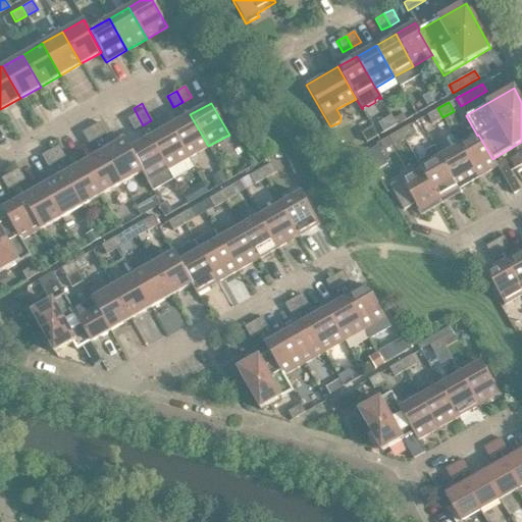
[(134,131),(143,125),(134,108),(133,108),(136,113),(126,119),(134,131)]
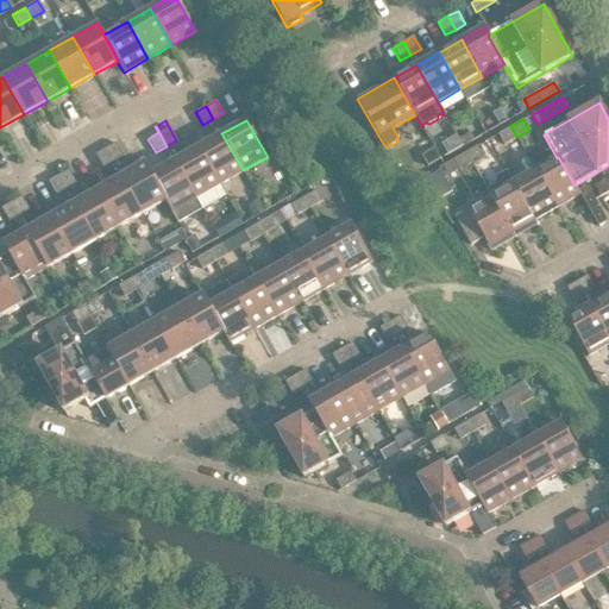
[(503,144),(516,137),(510,126),(497,135),(503,144)]
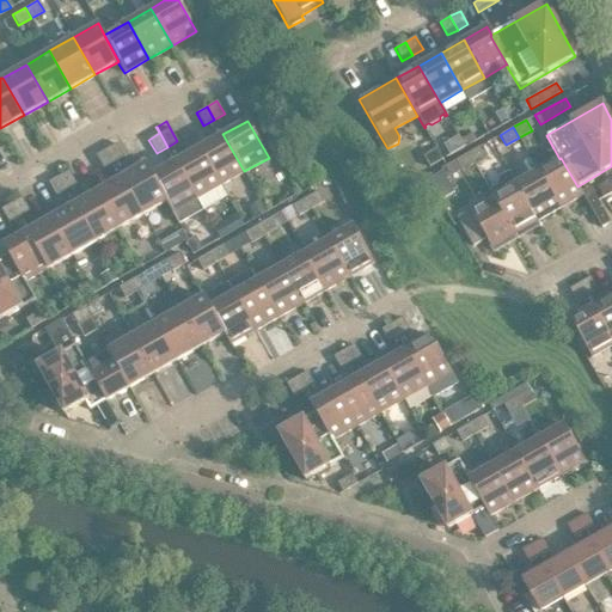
[(200,148),(220,185),(244,171),(222,134),(200,148)]
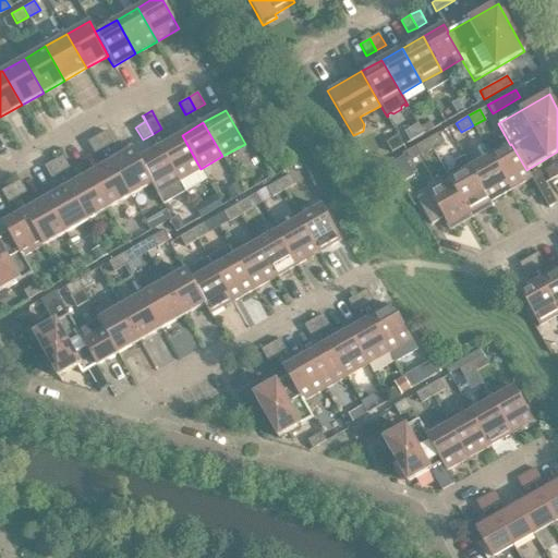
[(104,148),(113,143),(106,131),(96,136),(104,148)]
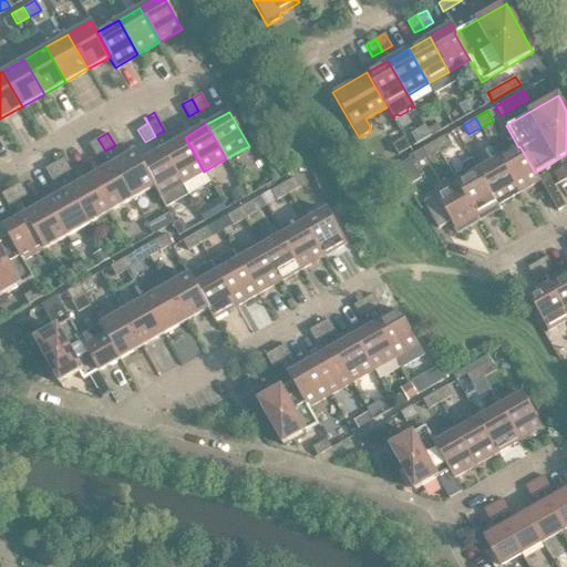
[(440,152),(452,144),(446,135),(434,142),(440,152)]
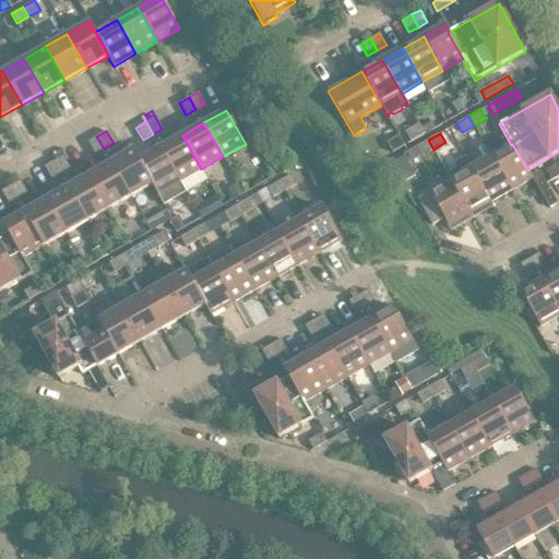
[(182,135),(161,147),(179,181),(201,169),(182,135)]
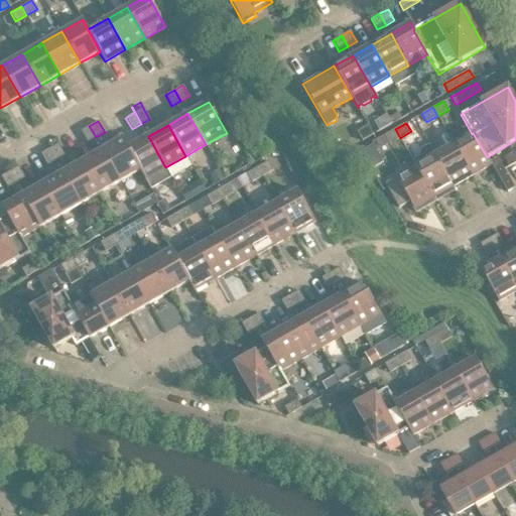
[(362,140),(373,134),(368,125),(356,131),(362,140)]
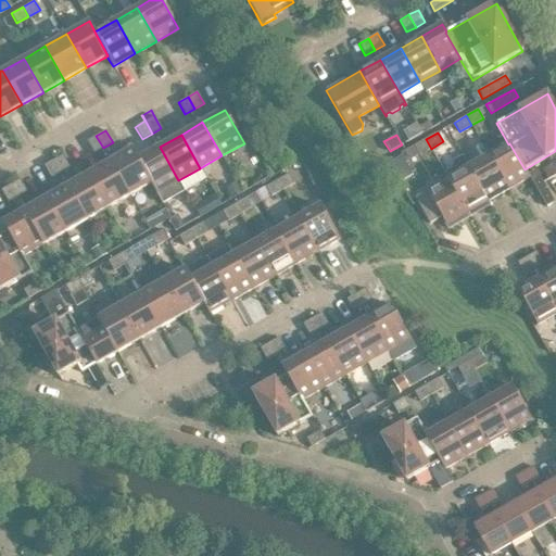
[(529,177),(525,169),(509,143),(508,144),(503,135),(483,146),(489,155),(508,189),(529,177)]
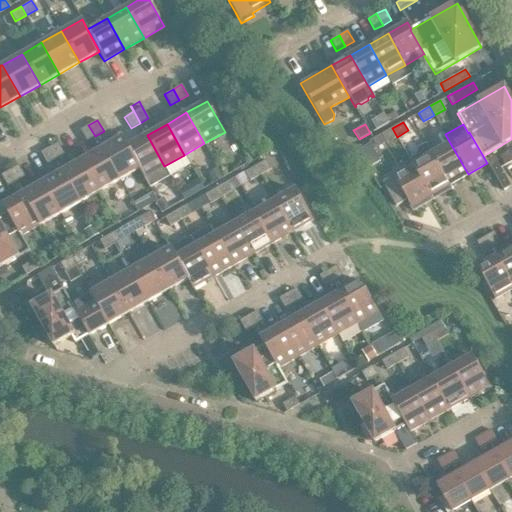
[(86,141),(95,136),(88,125),(80,129),(86,141)]
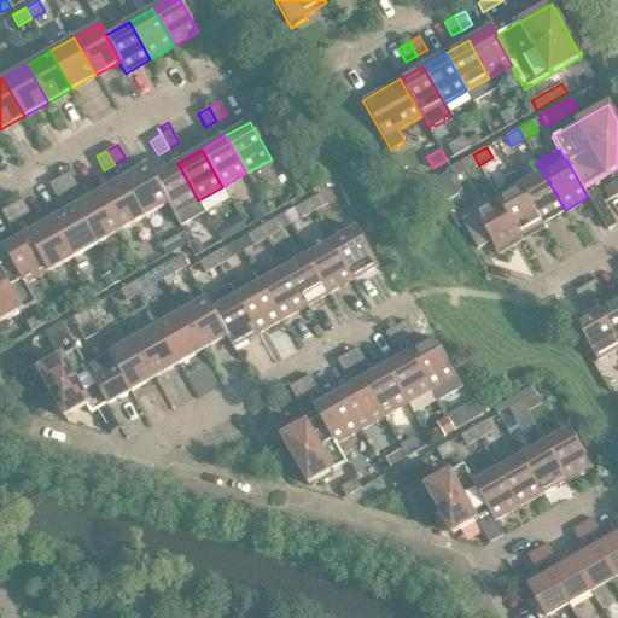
[(466,173),(479,165),(473,155),(459,162),(466,173)]
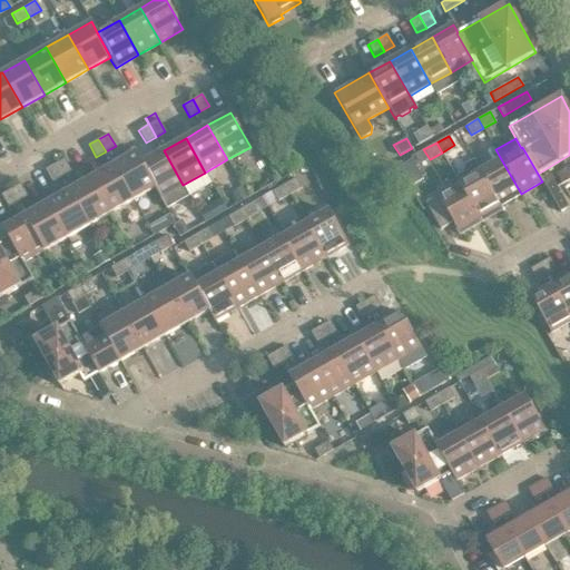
[(164,150),(143,163),(141,163),(155,187),(160,198),(183,185),(164,150)]
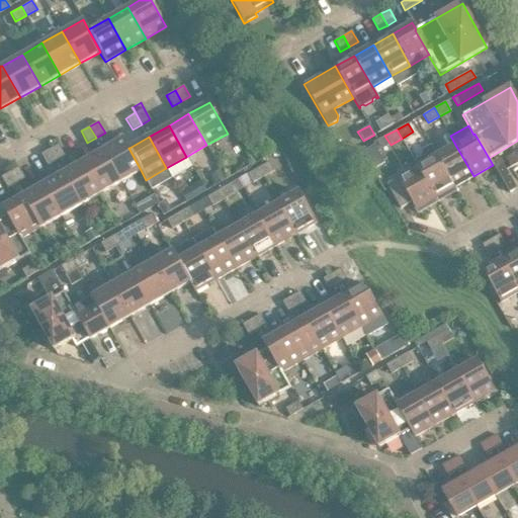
[(141,170),(128,148),(130,148),(123,138),(103,150),(120,181),(141,170)]
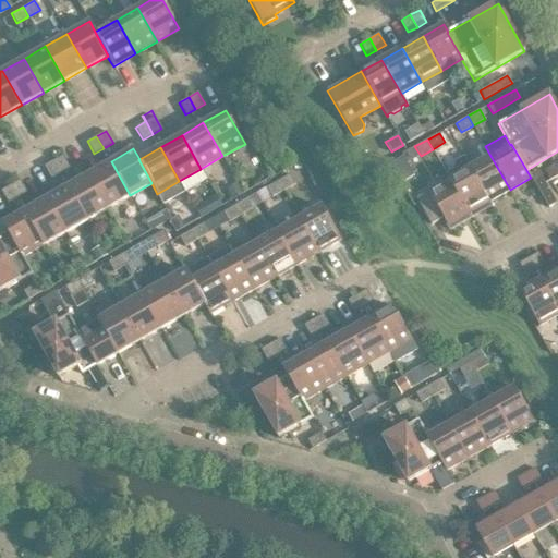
[(60,172),(70,167),(63,155),(53,160),(60,172)]
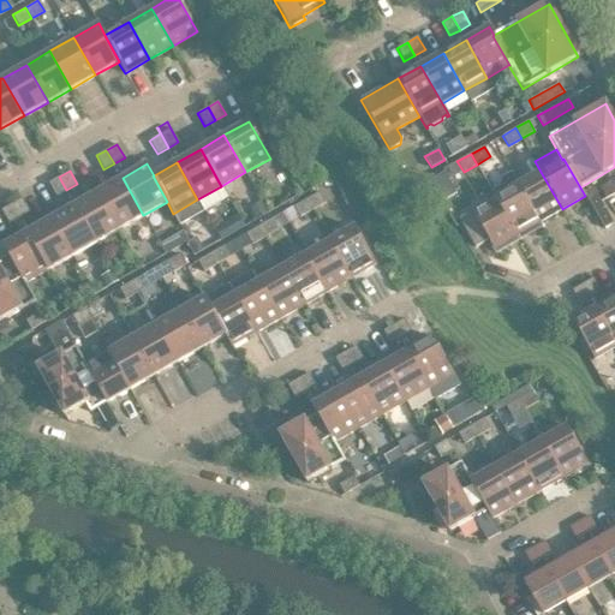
[(443,172),(431,179),(443,199),(455,192),(443,172)]
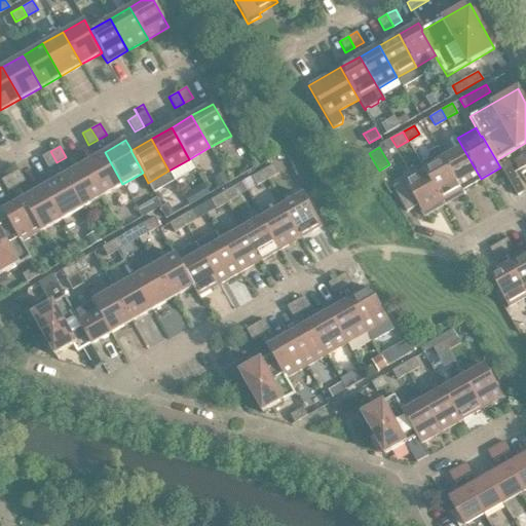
[(420,163),(423,168),(442,200),(449,196),(451,200),(463,193),(461,190),(443,157),(437,147),(436,147),(437,148),(429,152),(428,157),(429,159),(422,163),(421,162),(420,163)]
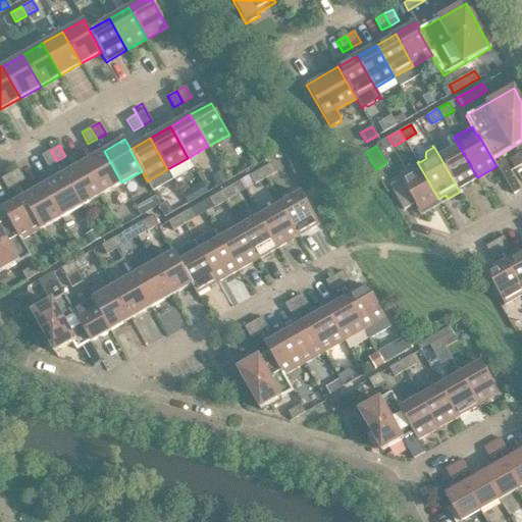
[(477,177),(459,146),(439,156),(458,189),(477,177)]
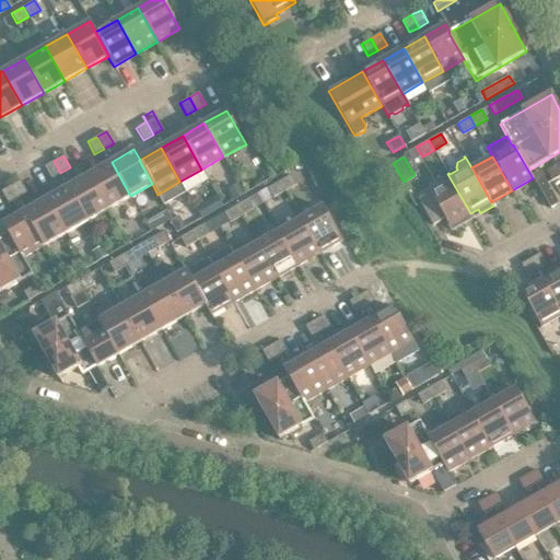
[(51,178),(60,173),(54,161),(44,166),(51,178)]
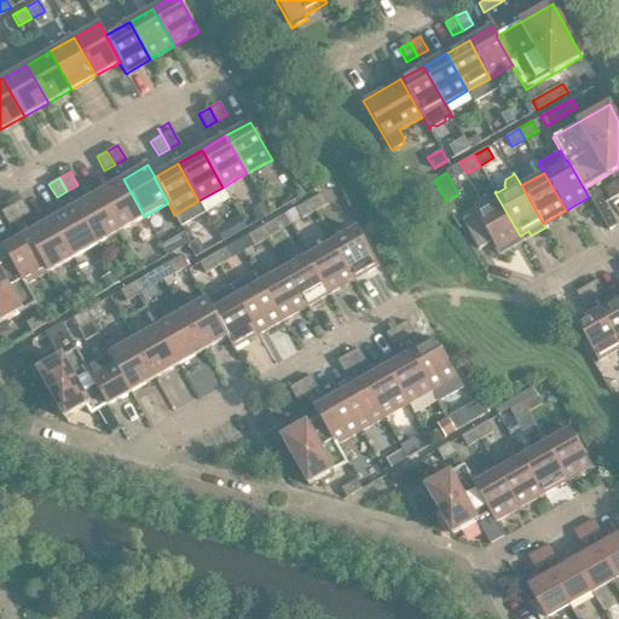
[(123,179),(99,192),(121,230),(144,217),(123,179)]
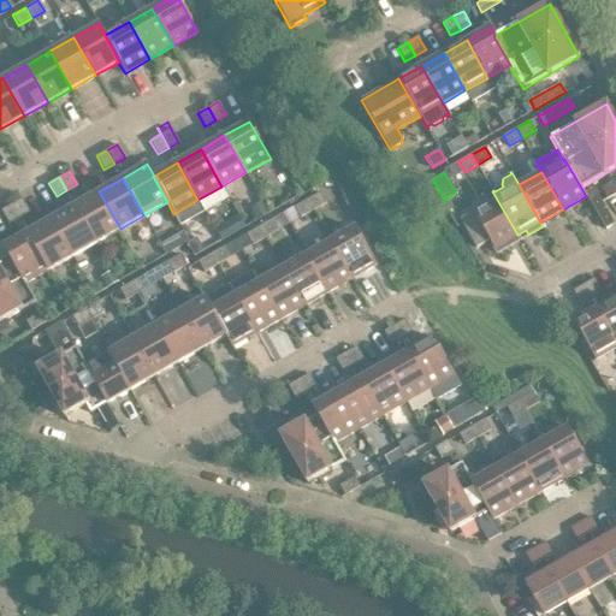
[(602,188),(606,196),(615,191),(615,185),(614,181),(602,188)]
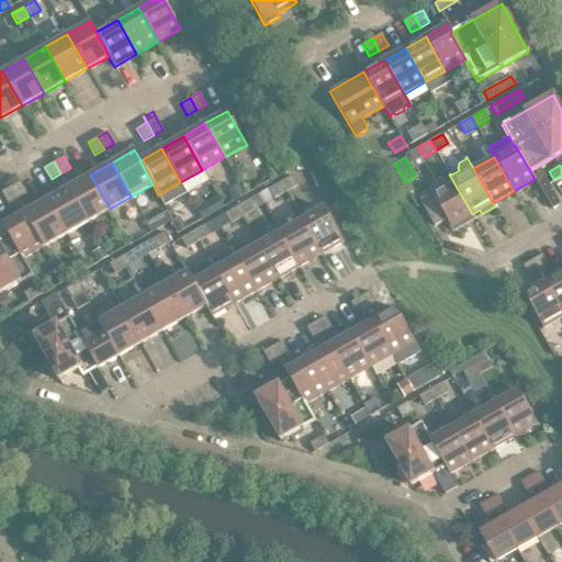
[(88,222),(110,209),(90,175),(68,188),(88,222)]
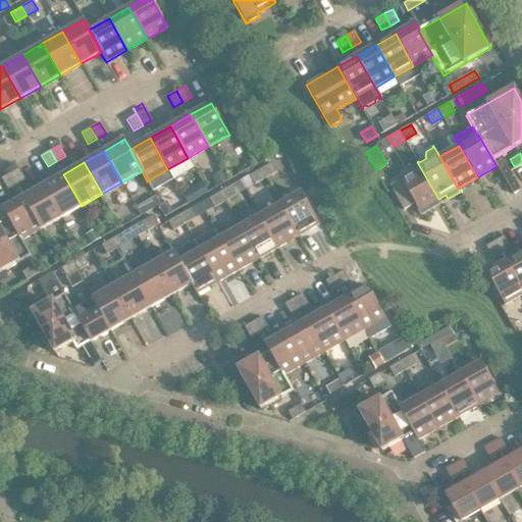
[(265,178),(276,172),(271,163),(260,169),(265,178)]
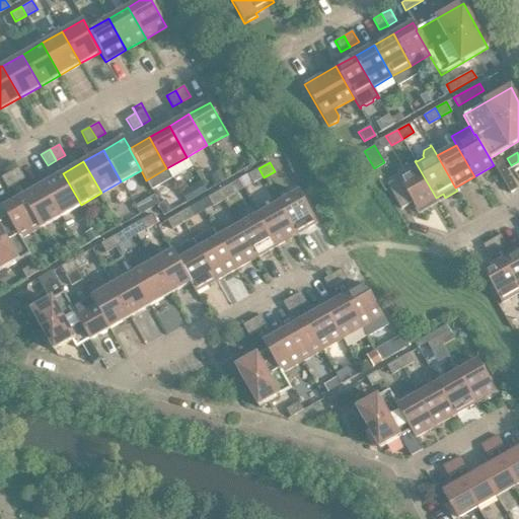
[(510,193),(517,189),(503,162),(495,167),(510,193)]
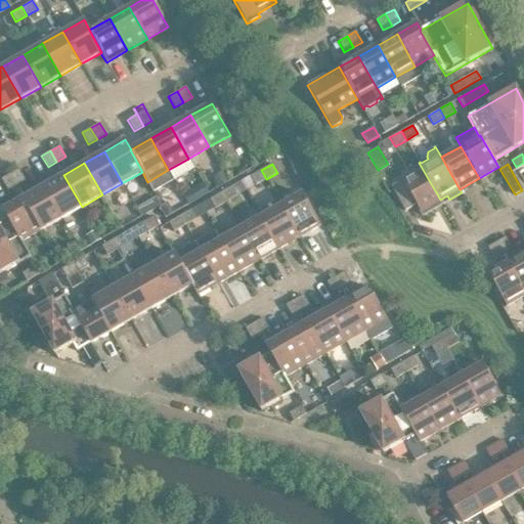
[(420,212),(421,211),(423,215),(434,208),(432,205),(440,200),(422,168),(390,186),(404,211),(416,204),(420,212)]
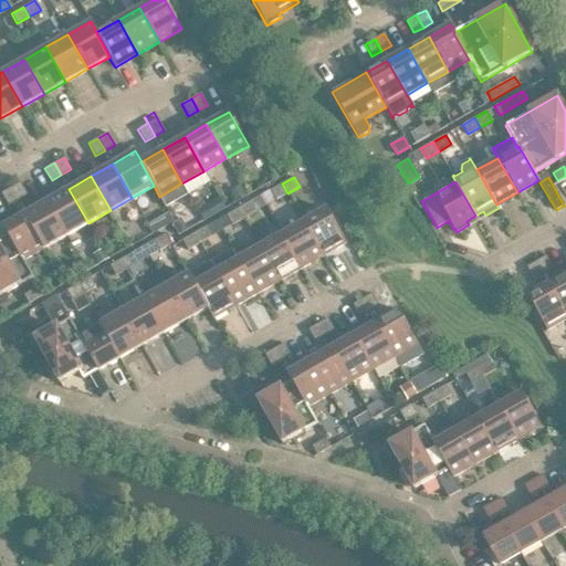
[(17,200),(27,195),(20,182),(10,188),(17,200)]
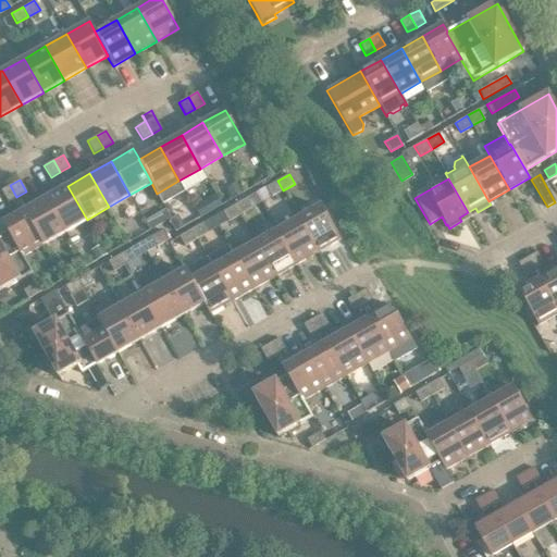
[(271,197),(283,190),(277,181),(265,187),(271,197)]
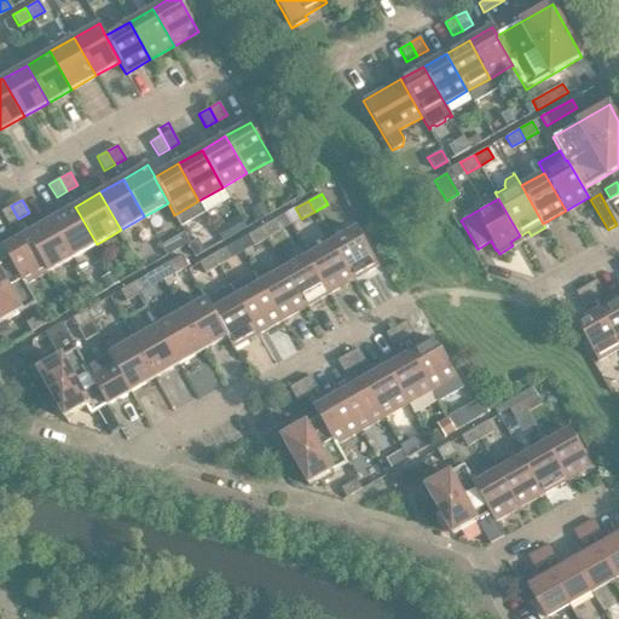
[(9,225),(18,219),(11,206),(1,212),(9,225)]
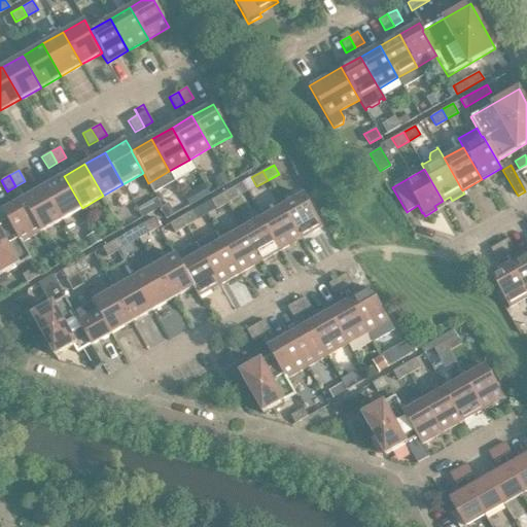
[(64,176),(43,187),(62,219),(82,208),(64,176)]
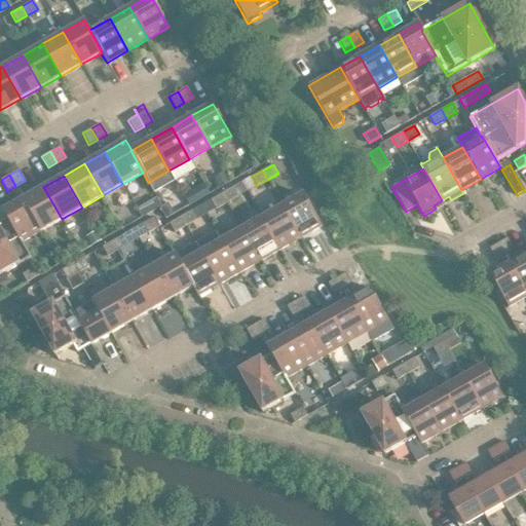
[(41,230),(62,219),(43,187),(23,198),(41,230)]
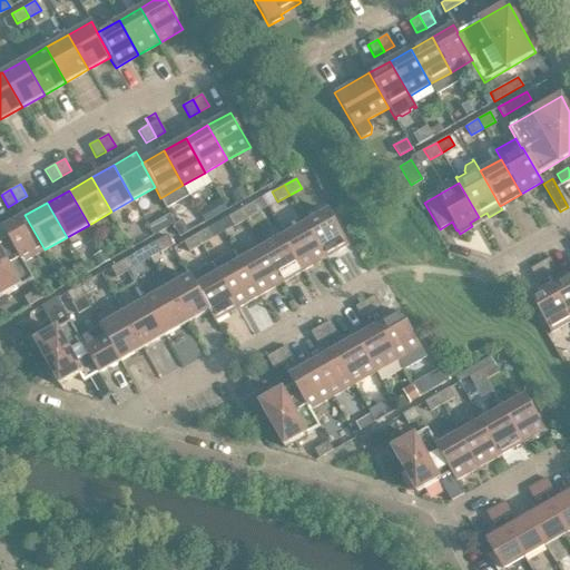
[(245,219),(257,213),(252,203),(239,210),(245,219)]
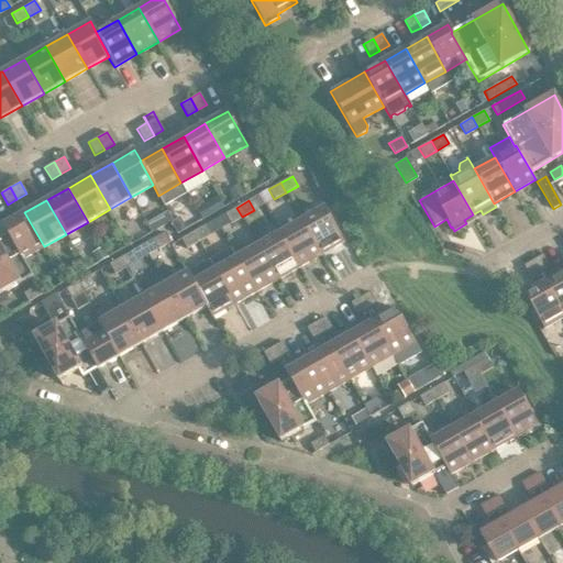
[(230,223),(242,217),(236,208),(224,214),(230,223)]
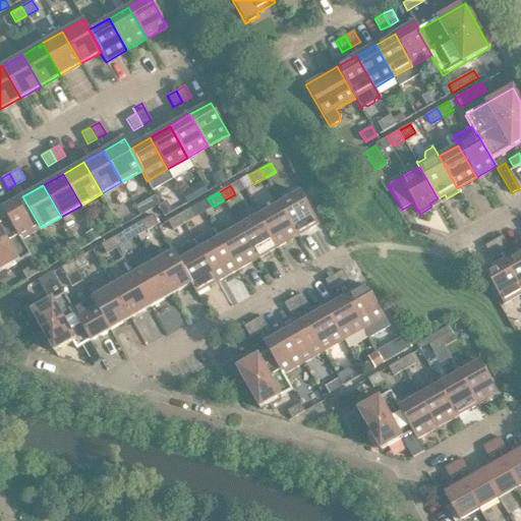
[(317,224),(300,192),(279,204),(297,236),(317,224)]
